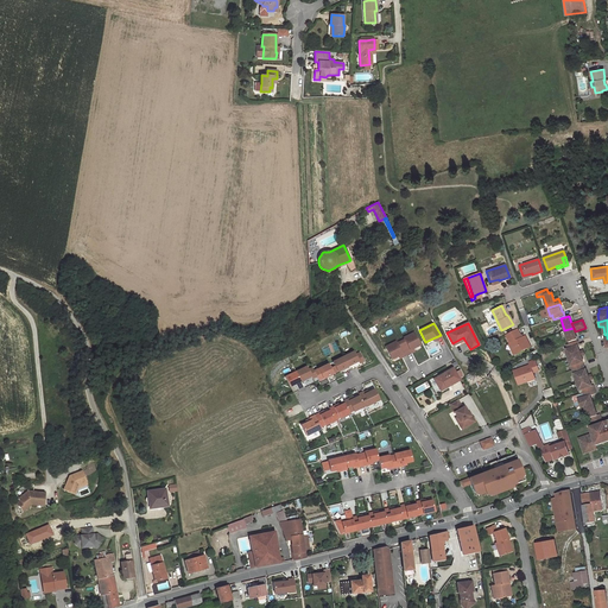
[(574,328),(564,330),(569,342),(577,340),(575,331),(574,328)]
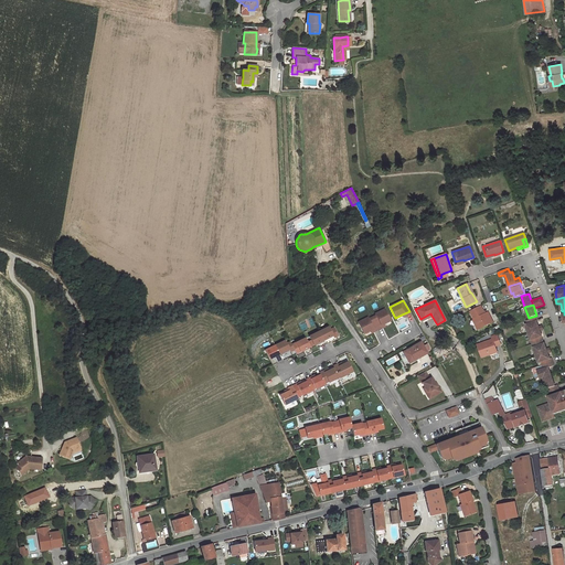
[(481,306),(470,311),(475,319),(477,324),(478,323),(480,329),(493,322),(488,312),(486,313),(481,306)]
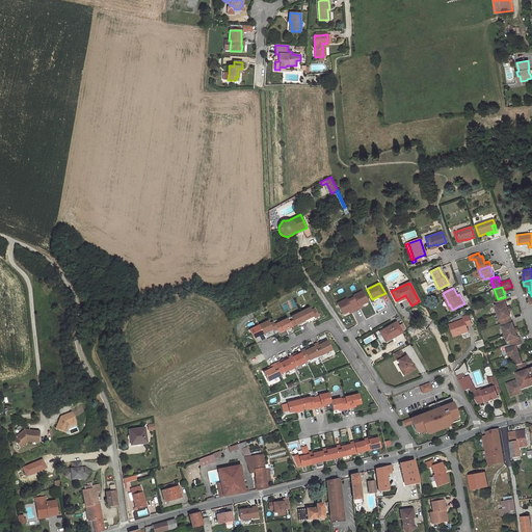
[(353,297),(350,299),(354,308),(362,304),(367,301),(363,291),(353,296),(353,297)]
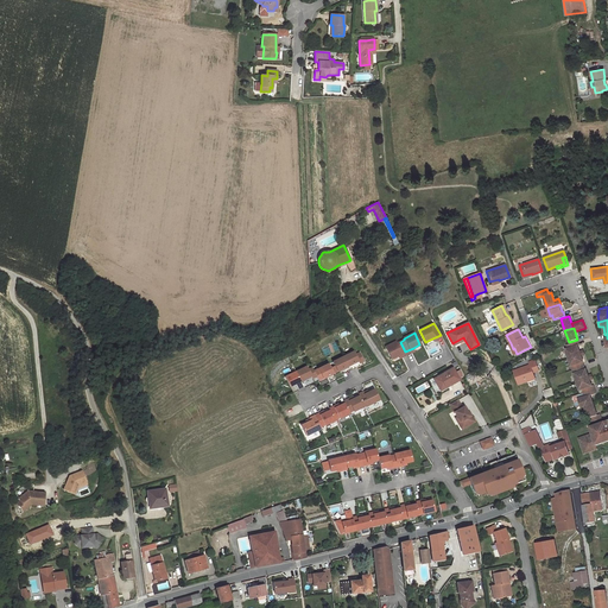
[(578,341),(567,344),(569,349),(565,350),(569,358),(581,354),(580,352),(578,346),(580,346),(578,341)]
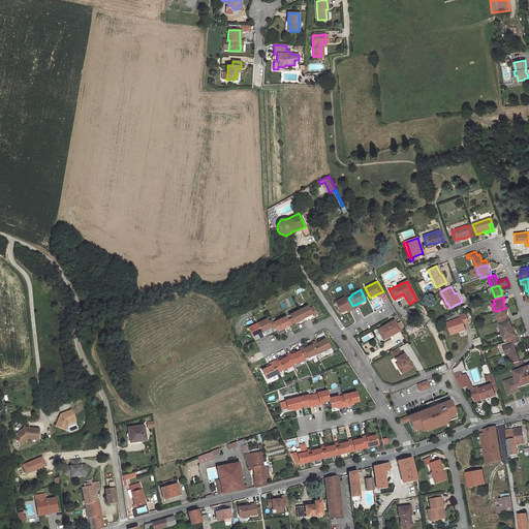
[(344,298),(335,302),(340,312),(346,309),(352,306),(348,298),(345,299),(344,298)]
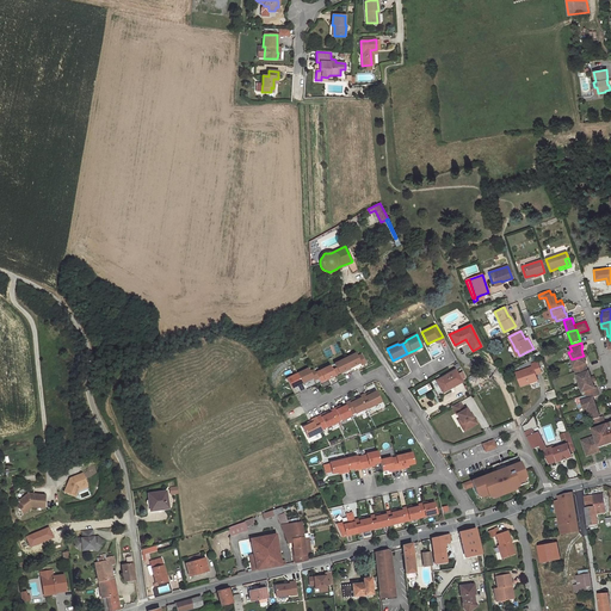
[(356,353),(345,358),(350,368),(357,364),(359,369),(366,365),(360,355),(357,357),(356,353)]
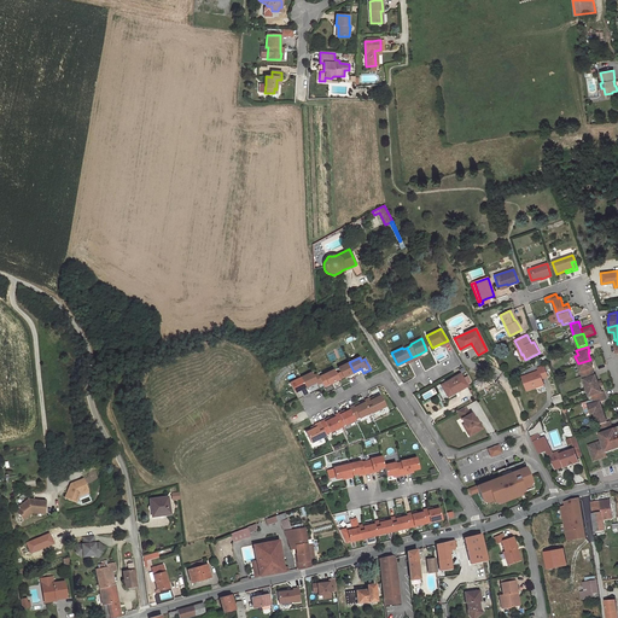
[(590,360),(578,363),(581,372),(582,377),(594,372),(592,368),(593,368),(592,362),(590,360)]
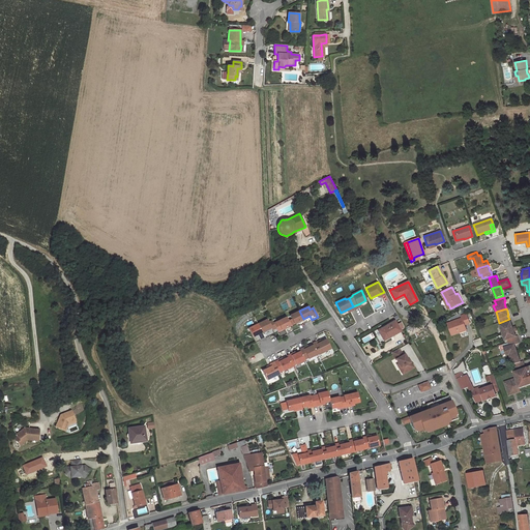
[(299,311),(290,316),(292,319),(288,321),(290,325),(291,327),(297,324),(297,322),(303,319),(299,311)]
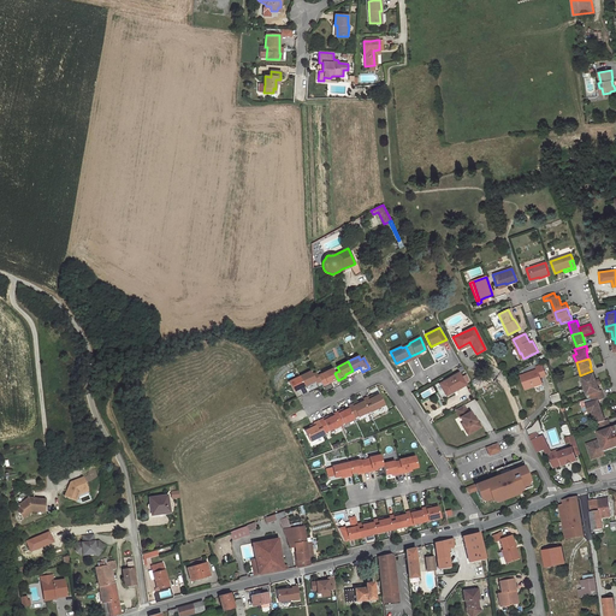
[(537,371),(521,377),(526,390),(534,386),(533,384),(542,380),(540,378),(546,375),(543,366),(535,367),(537,371)]
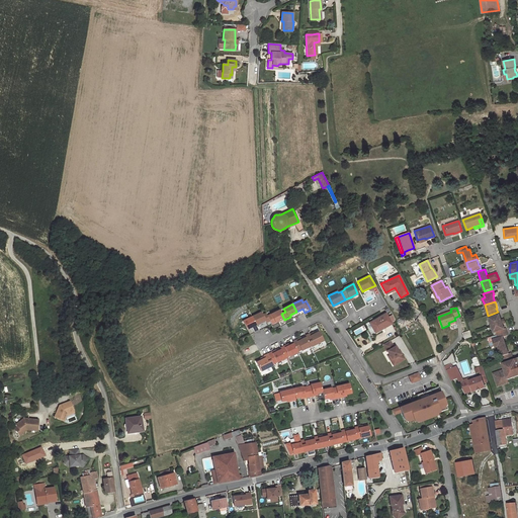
[(279,310),(267,316),(271,324),(277,322),(283,318),(281,314),(279,310)]
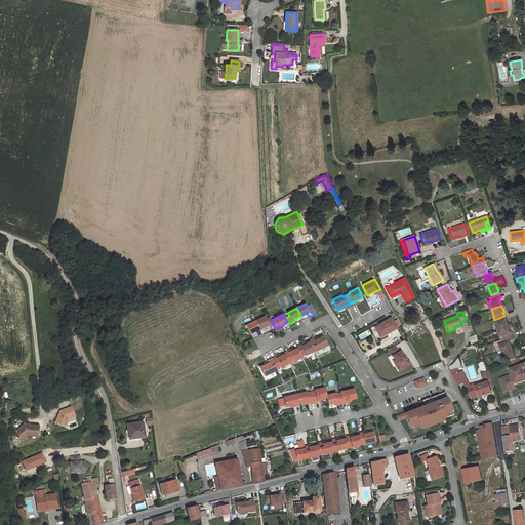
[(265,316),(255,321),(259,329),(266,326),(269,332),(275,328),(271,320),(270,317),(266,319),(265,316)]
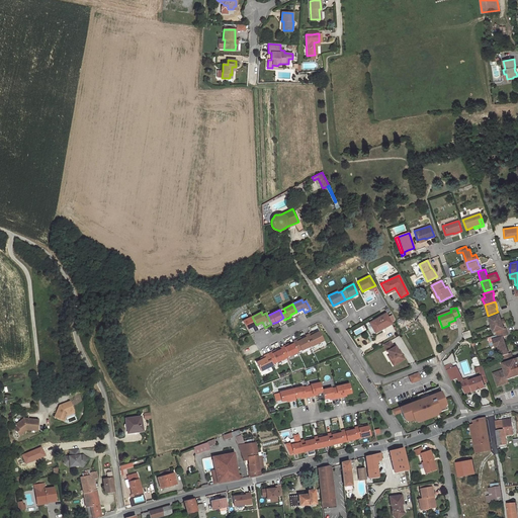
[(498,312),(488,316),(490,319),(489,319),(492,326),(502,322),(501,320),(500,315),(499,316),(498,312)]
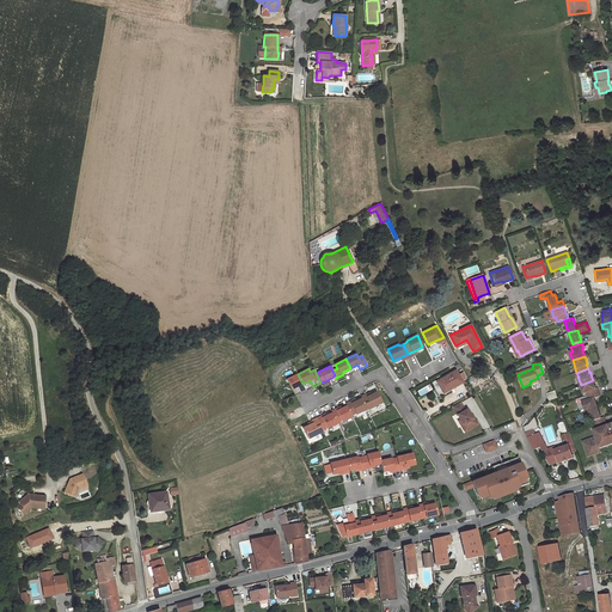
[(456,371),(436,381),(444,393),(448,391),(447,389),(453,386),(453,387),(463,383),(461,380),(458,375),(456,371)]
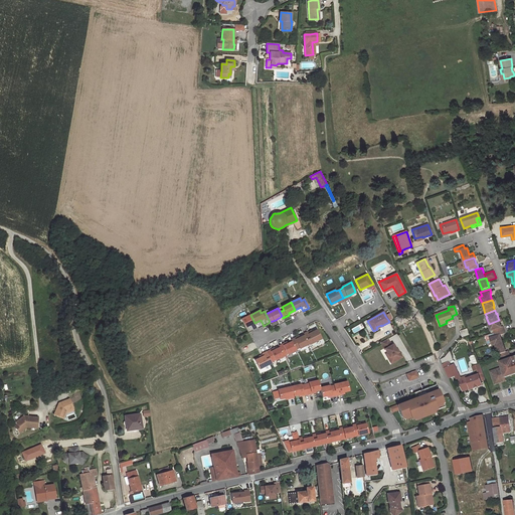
[(250,315),(241,319),(245,327),(248,326),(254,323),(250,315)]
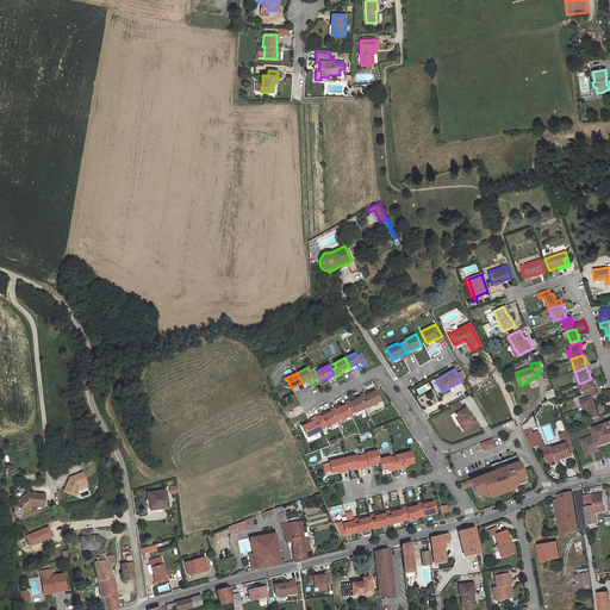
[(334,374),(327,379),(328,380),(330,385),(337,381),(335,377),(334,374)]
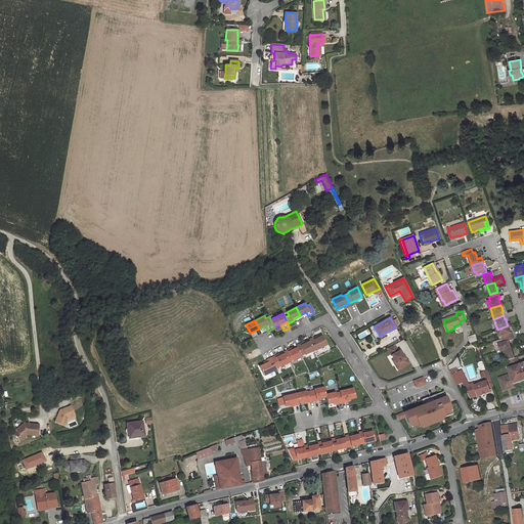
[(265,325),(259,329),(262,335),(268,332),(265,325)]
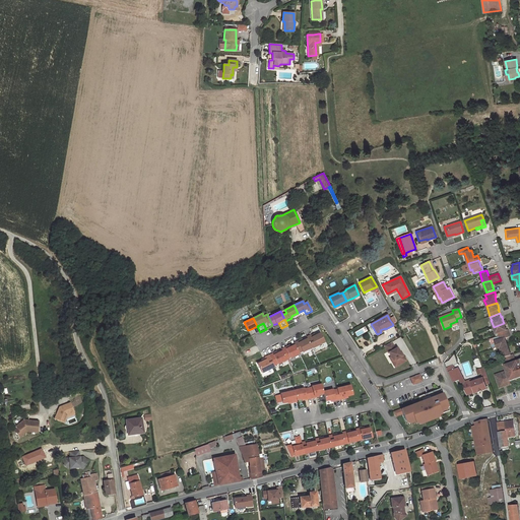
[(504,323),(494,327),(496,334),(498,333),(500,336),(509,333),(508,329),(506,330),(505,325),(504,323)]
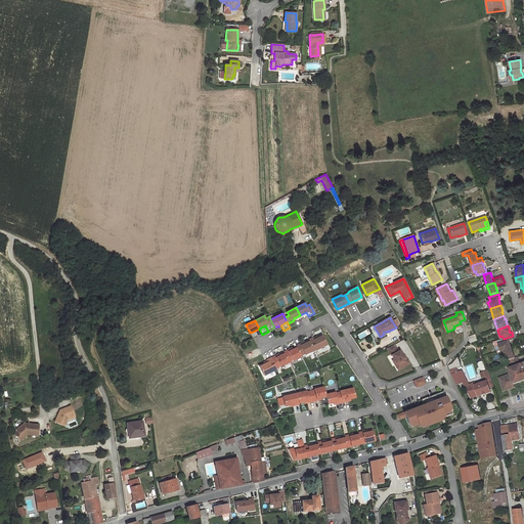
[(259,329),(253,332),(256,338),(262,335),(259,329)]
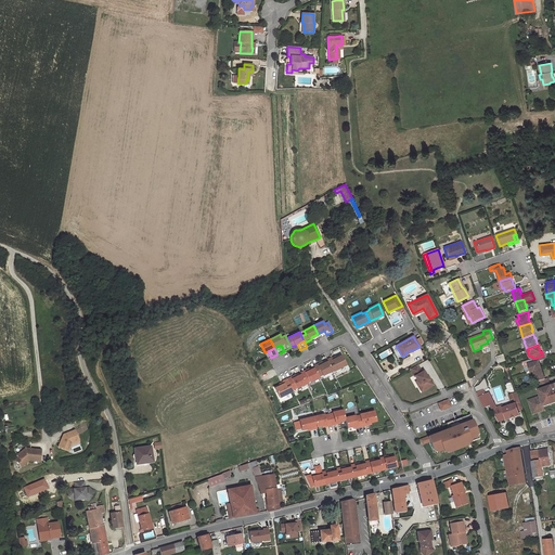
[(331,358),(327,360),(327,361),(333,372),(346,365),(341,356),(336,358),(333,360),(332,359),(331,358)]
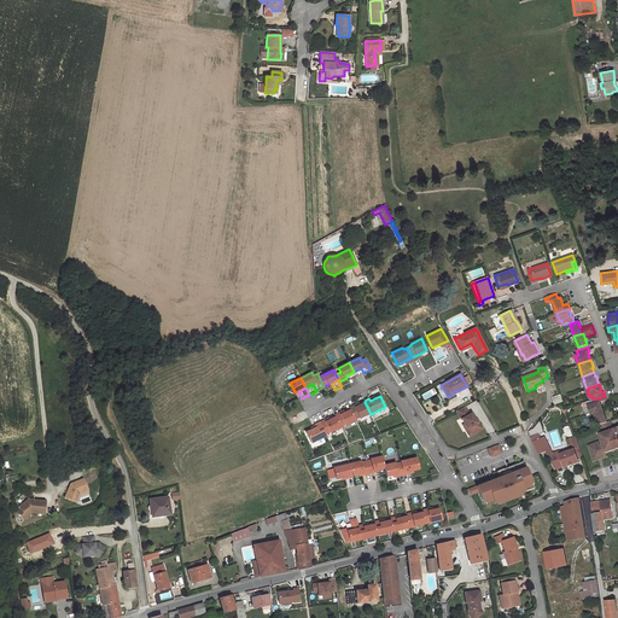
[(605,396),(594,400),(595,403),(588,406),(590,415),(595,413),(604,410),(600,402),(606,401),(605,396)]
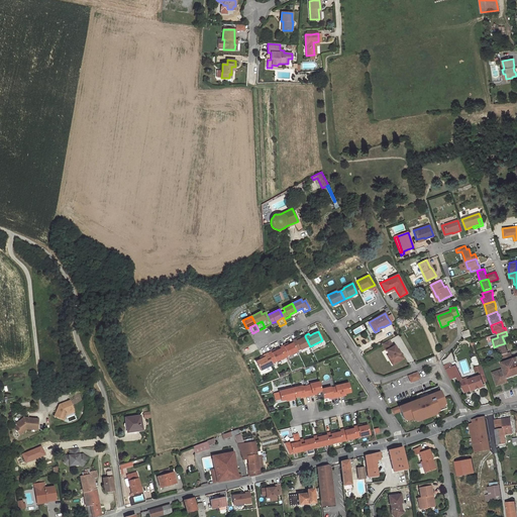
[(498,337),(497,334),(487,337),(491,348),(494,347),(492,339),(498,337)]
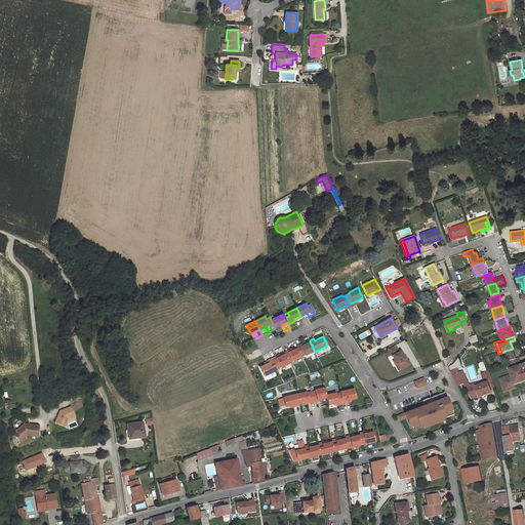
[(300,345),(296,347),(297,348),(301,357),(304,360),(316,354),(315,352),(310,341),(306,345),(301,346),(300,345)]
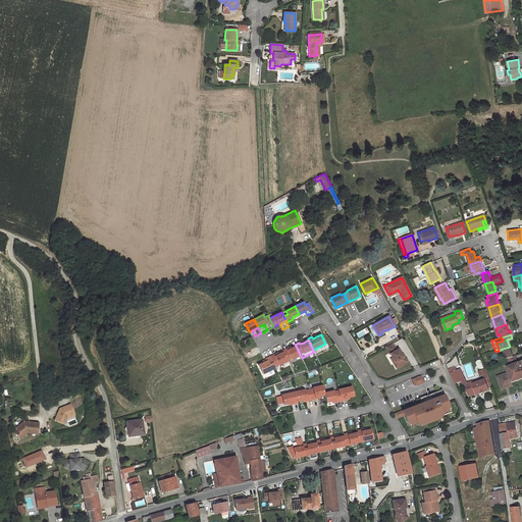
[(393,344),(385,348),(389,354),(390,354),(393,358),(395,362),(394,363),(397,368),(408,362),(405,357),(403,357),(402,355),(399,349),(397,350),(393,344)]
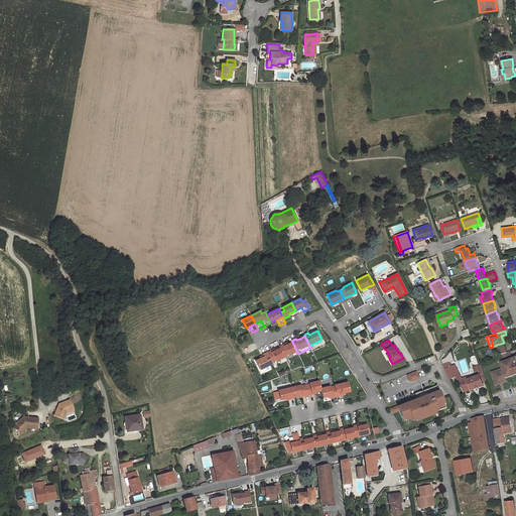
[(283,345),(279,347),(280,348),(284,357),(288,355),(296,351),(292,342),(287,345),(284,346),(283,345)]
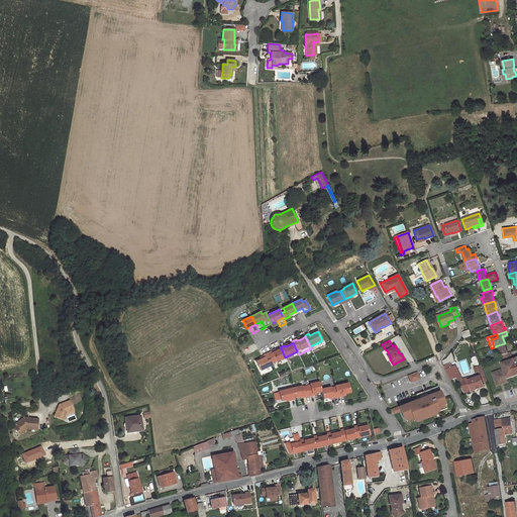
[(505,343),(498,345),(502,359),(511,356),(510,352),(508,353),(505,343)]
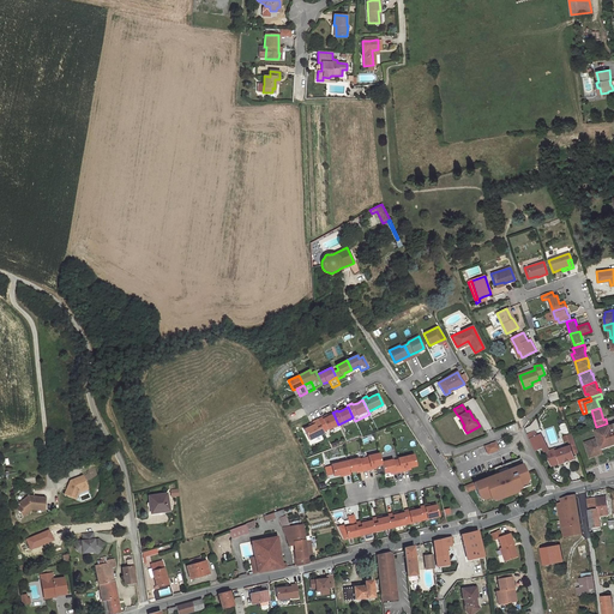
[(323,417),(318,420),(323,432),(327,429),(338,425),(333,414),(327,417),(323,420),(323,417)]
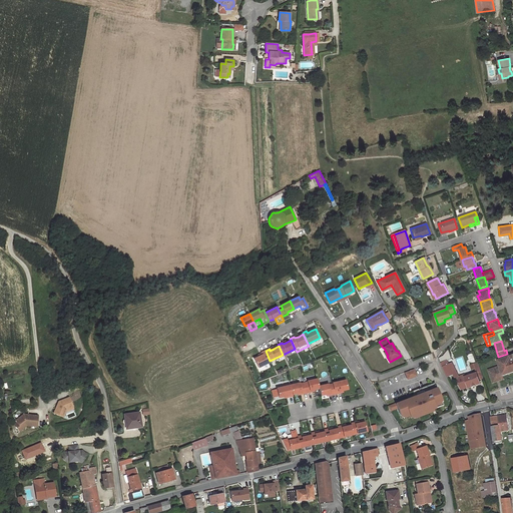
[(259,357),(253,359),(259,368),(271,362),(270,361),(266,351),(262,353),(262,354),(263,355),(259,357)]
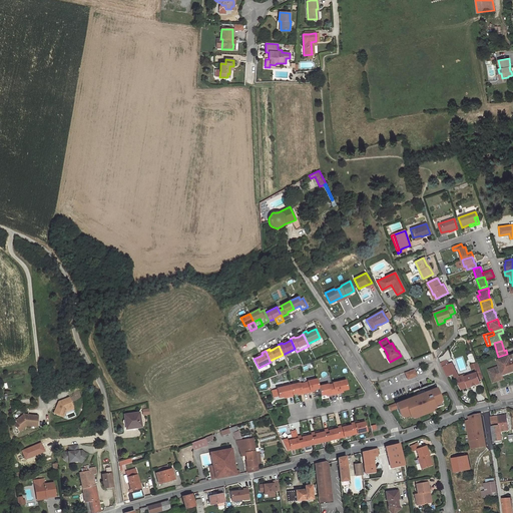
[(501,363),(499,363),(500,366),(502,374),(505,373),(505,375),(512,372),(512,357),(510,358),(510,357),(500,360),(501,363)]
